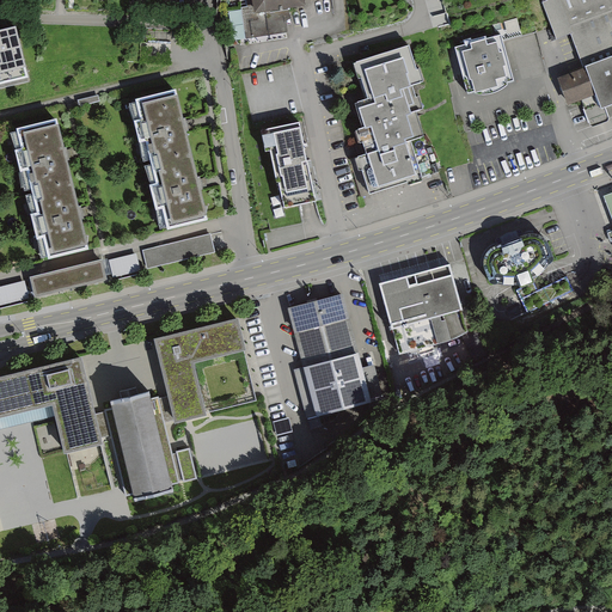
[(252,0),(254,6),(242,8),(246,40),(288,34),(285,10),(306,6),(305,0),(252,0)]
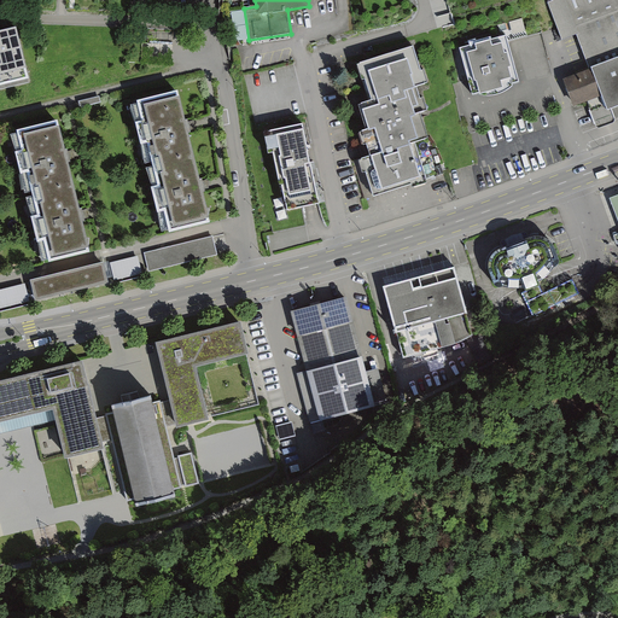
[(617,0),(552,0),(566,39),(582,33),(596,71),(569,81),(577,106),(607,95),(613,111),(617,109),(617,0)]
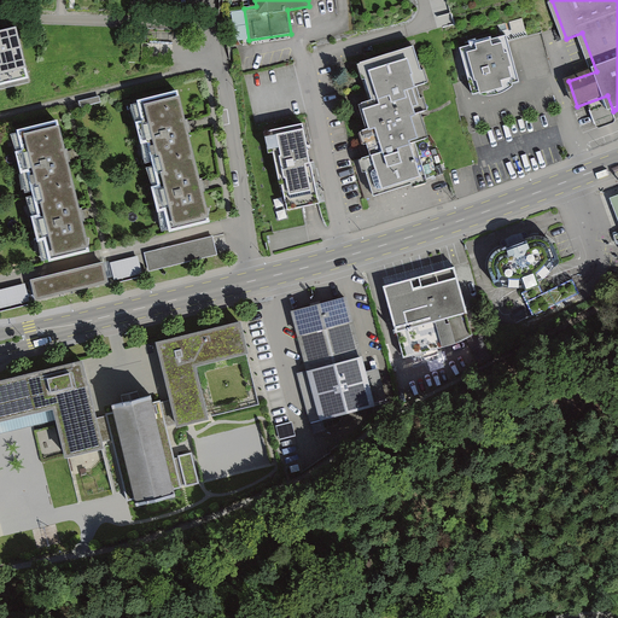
[(514,34),(461,47),(474,98),(528,85),(514,34)]
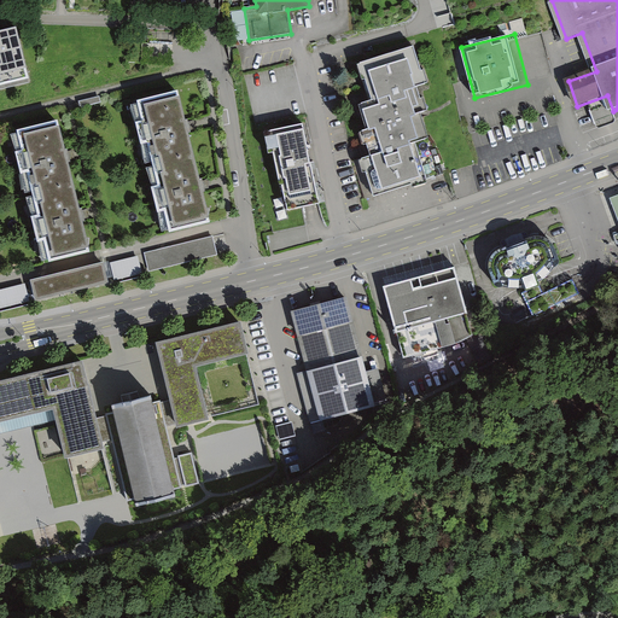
[(0,93),(29,87),(17,36),(0,40),(0,93)]
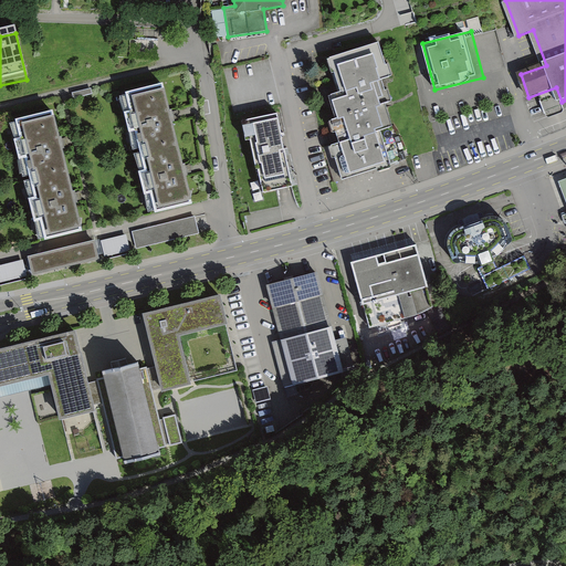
[(384,43),(339,59),(352,94),(337,100),(344,119),(336,122),(345,145),(335,148),(345,177),(391,160),(383,134),(394,129),(386,108),(392,107),(384,83),(396,79),(384,43)]
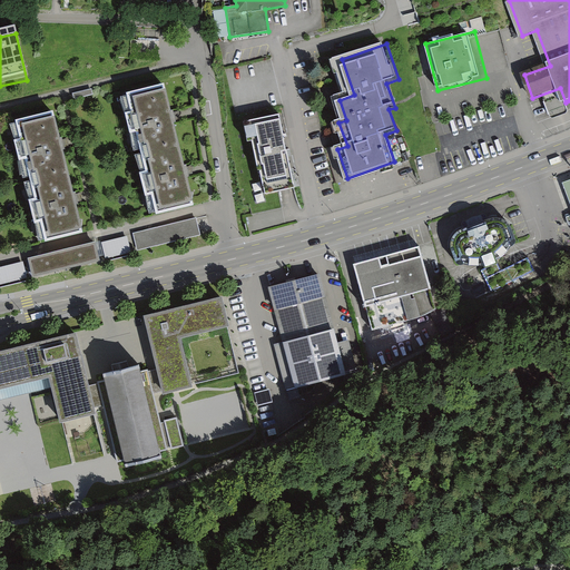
[(167,86),(128,96),(158,214),(197,205),(167,86)]
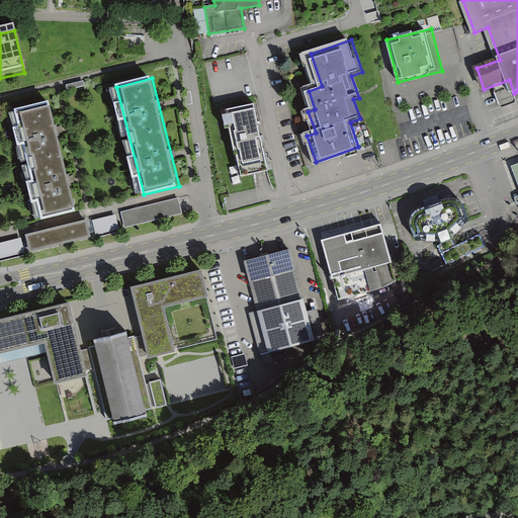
[(51,103),(15,112),(42,220),(78,211),(51,103)]
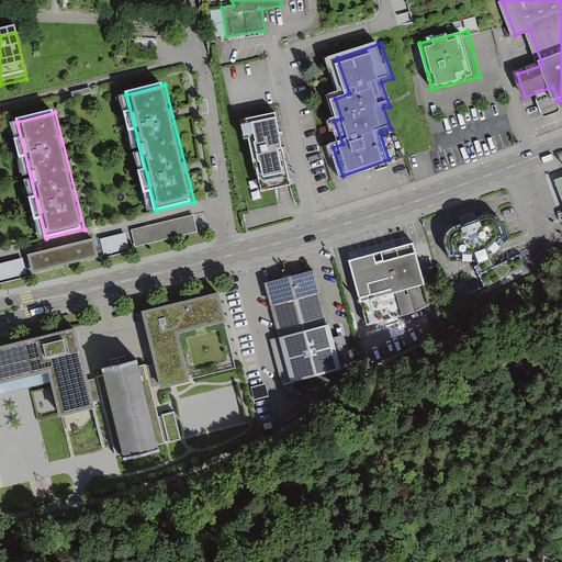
[(281,113),(245,120),(248,138),(253,137),(258,167),(261,167),(265,191),(294,186),(281,113)]
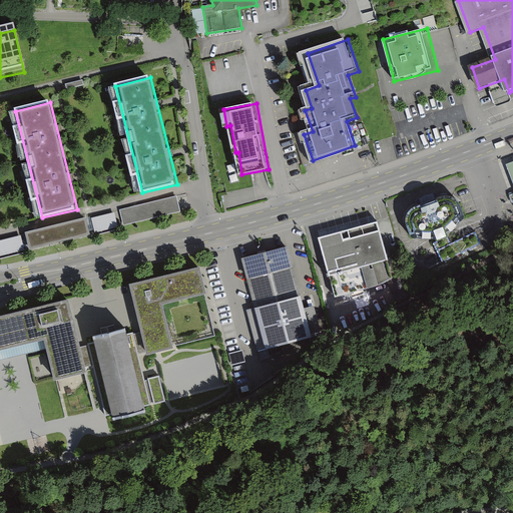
[(443,191),(413,201),(411,203),(408,206),(406,211),(406,219),(411,233),(437,234),(448,230),(464,210),(460,197),(455,193),(452,191),(448,190),(443,191)]
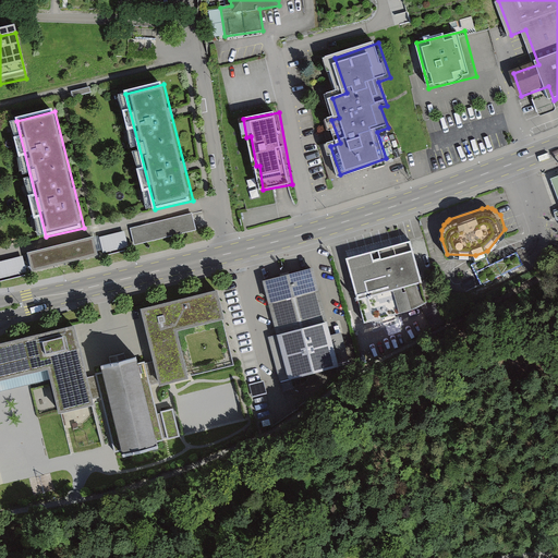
[(193,211),(131,227),(134,244),(196,229),(193,211)]
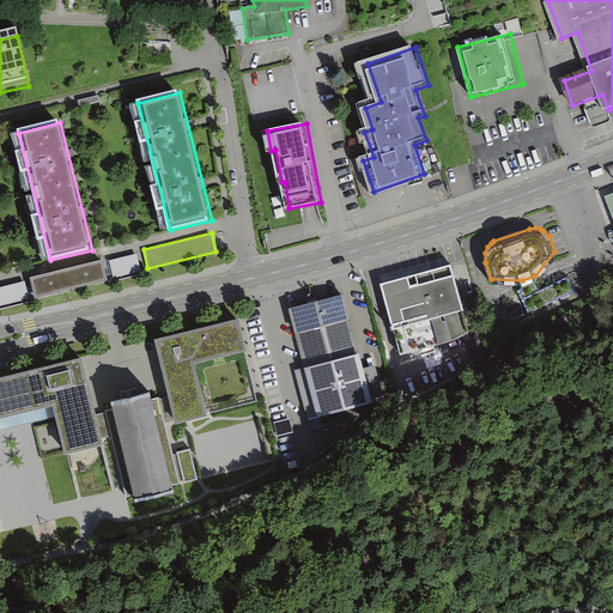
[(137,253),(109,259),(114,277),(141,271),(137,253)]
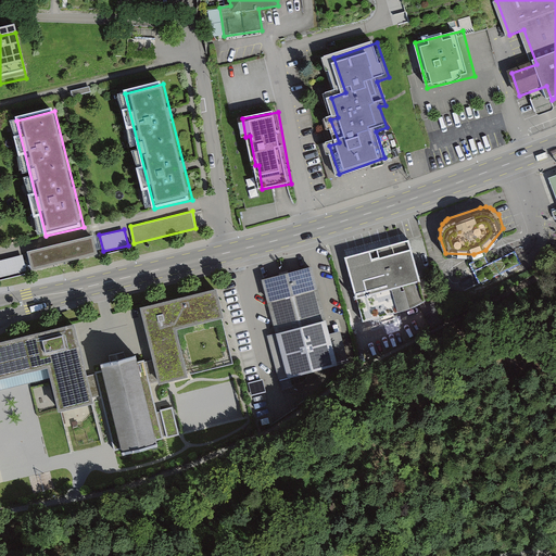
[(93,232),(27,249),(33,267),(98,251),(93,232)]
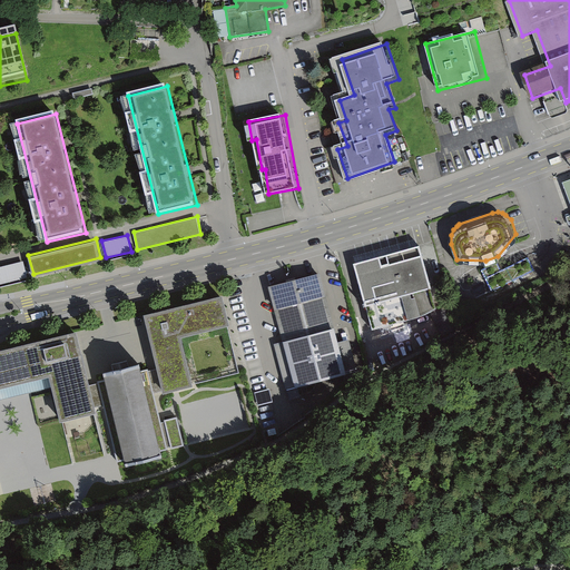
[(420,242),(353,259),(372,326),(438,307),(420,242)]
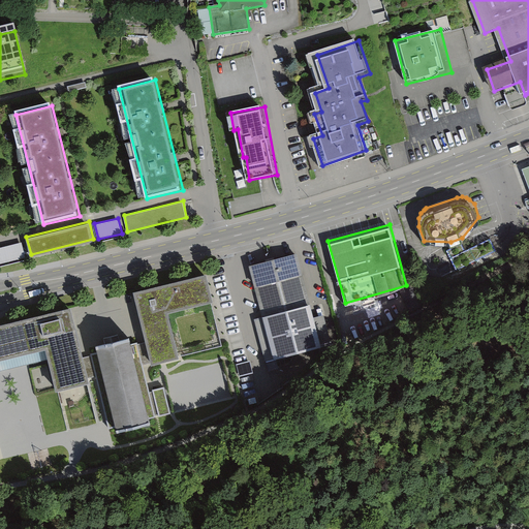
[(22,241),(0,246),(0,262),(26,256),(22,241)]
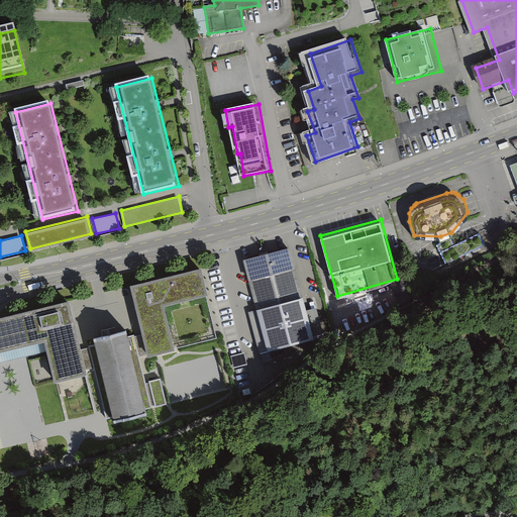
[(246,256),(243,256),(256,309),(248,311),(259,349),(324,332),(317,306),(307,308),(291,244),(288,245),(269,250),(266,251),(246,256)]
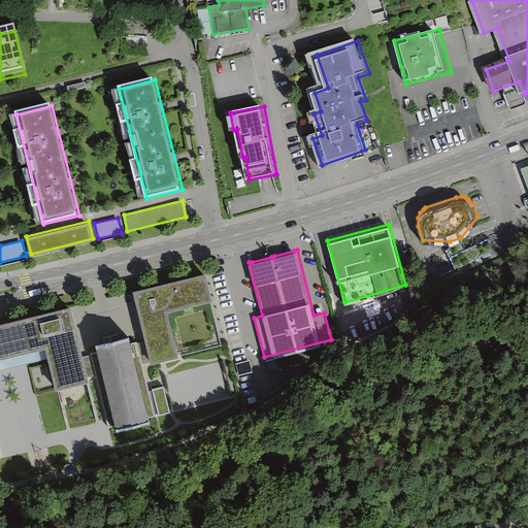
[(206,273),(134,291),(152,364),(178,357),(168,311),(213,301),(206,273)]
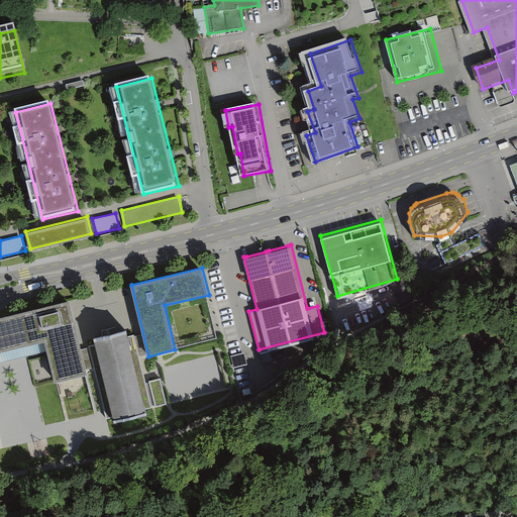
[(0,312),(0,347),(44,336),(55,376),(87,368),(70,296),(0,312)]
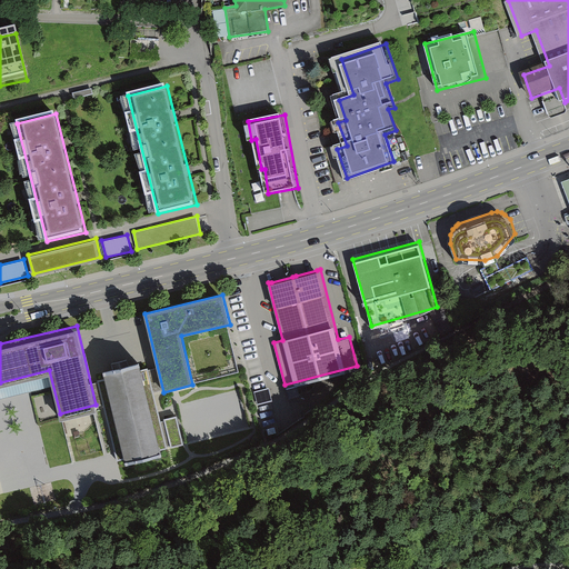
[(139,363),(103,372),(105,379),(98,380),(118,461),(125,459),(126,465),(161,457),(160,450),(167,449),(148,369),(141,370),(139,363)]
